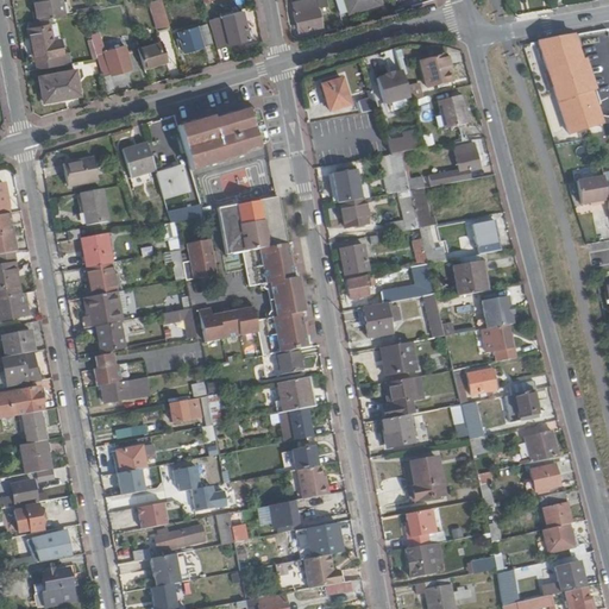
[(33,0),(37,22),(66,16),(62,0),(33,0)]
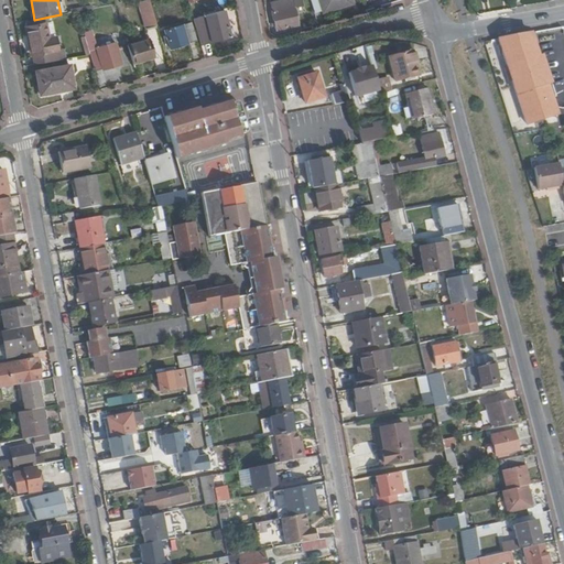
[(145,30),(156,28),(148,0),(138,2),(145,30)]
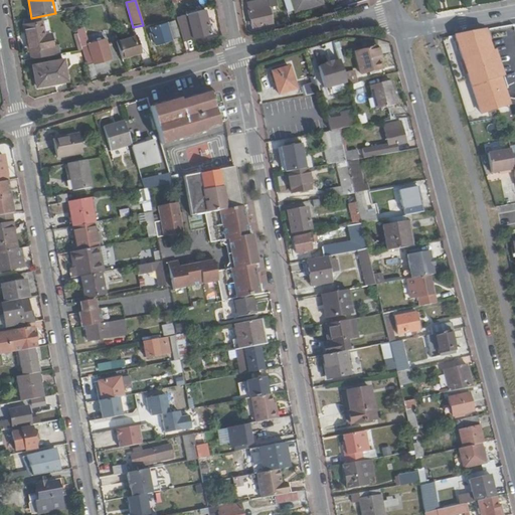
[(255,0),(246,2),(251,26),(271,22),(268,6),(275,5),(274,0),(255,0)]
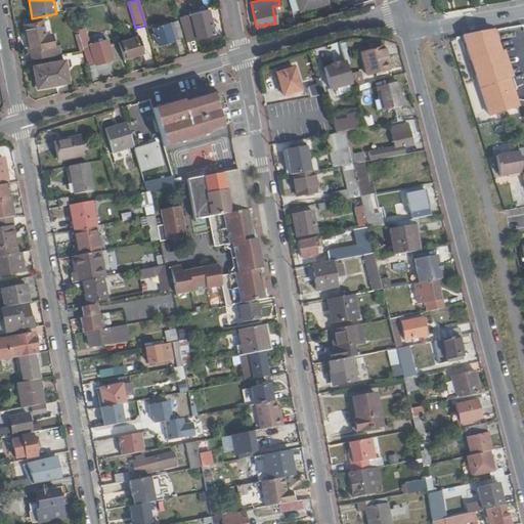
[(287,0),(291,10),(299,8),(300,11),(328,3),(325,0),(287,0)]
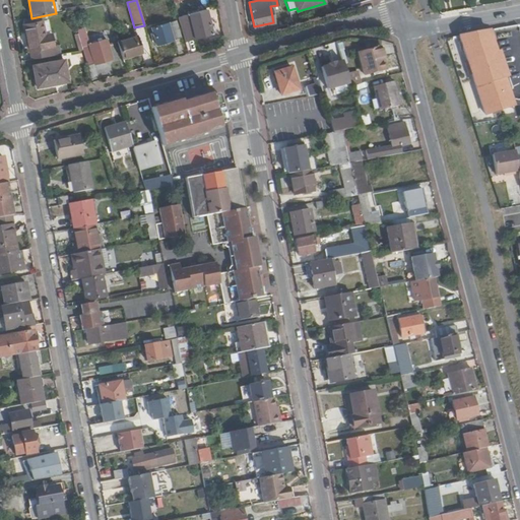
[(177,17),(185,42),(211,35),(205,10),(177,17)]
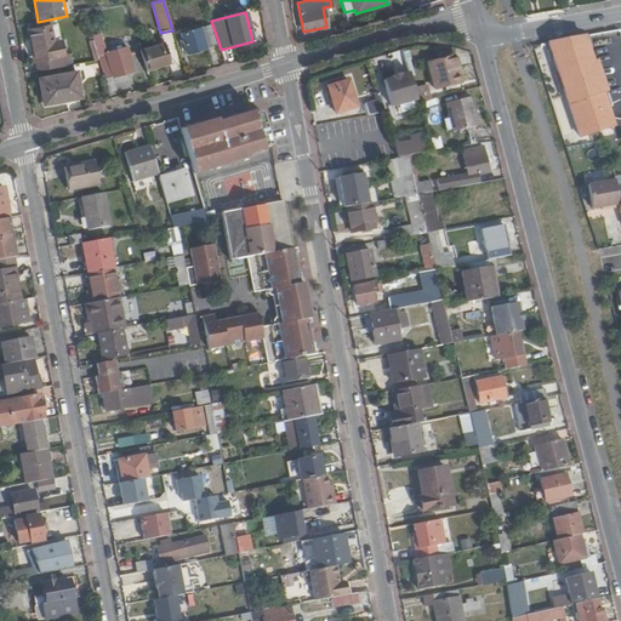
[(35,63),(36,72),(73,64),(70,55),(64,56),(58,23),(27,30),(34,63),(35,63)]
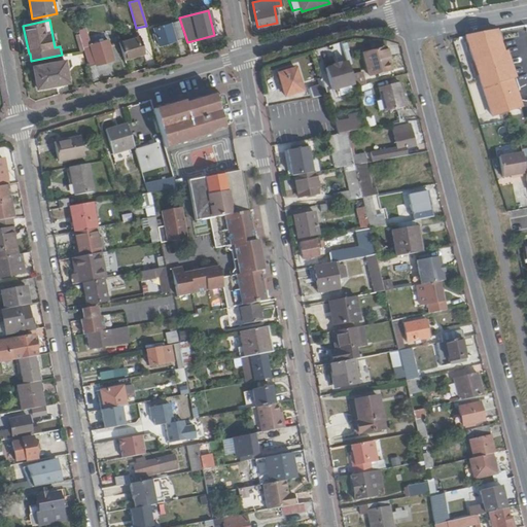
[(169,24),(174,40),(182,38),(177,22),(169,24)]
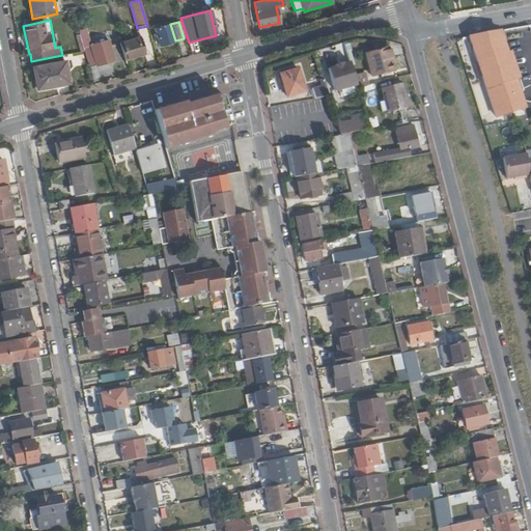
[(159,46),(175,40),(170,24),(154,29),(159,46)]
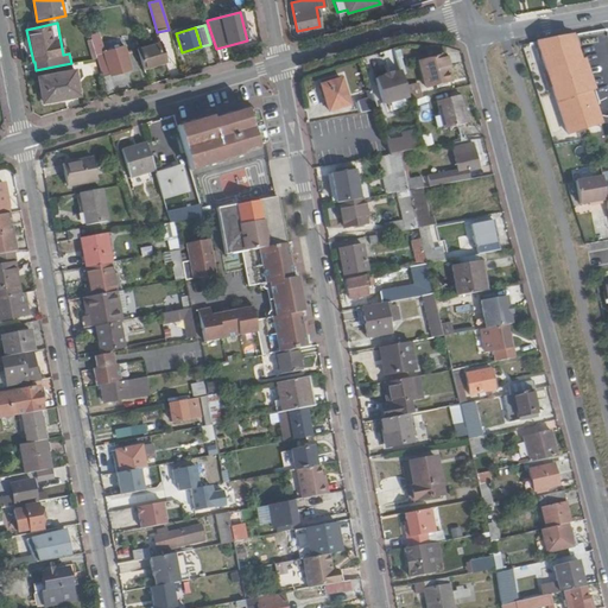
[(600,124),(576,46),(593,44),(590,33),(536,43),(567,134),(600,124)]
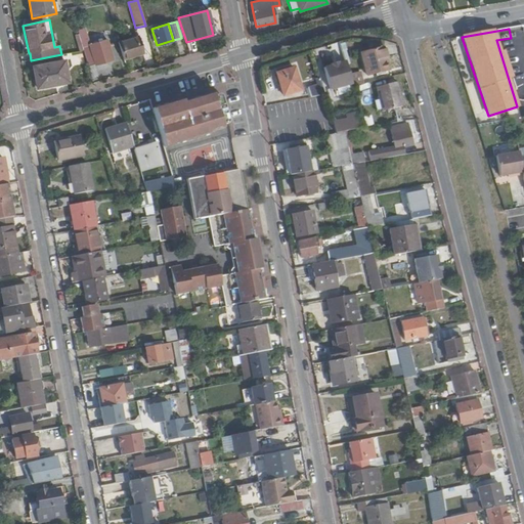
[(84,51),(88,66),(112,58),(106,40),(88,46),(84,33),(79,34),(84,51)]
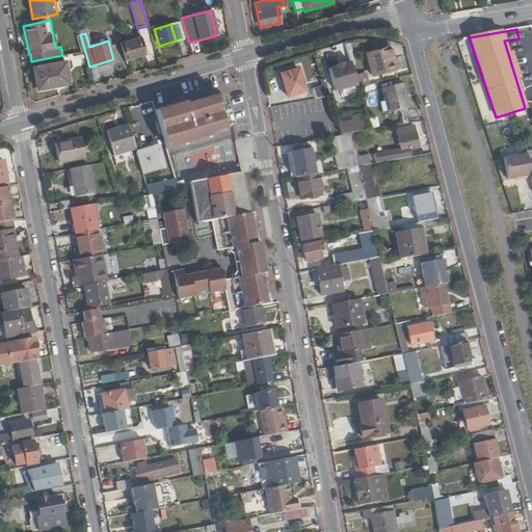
[(144,54),(140,37),(121,43),(127,60),(144,54)]
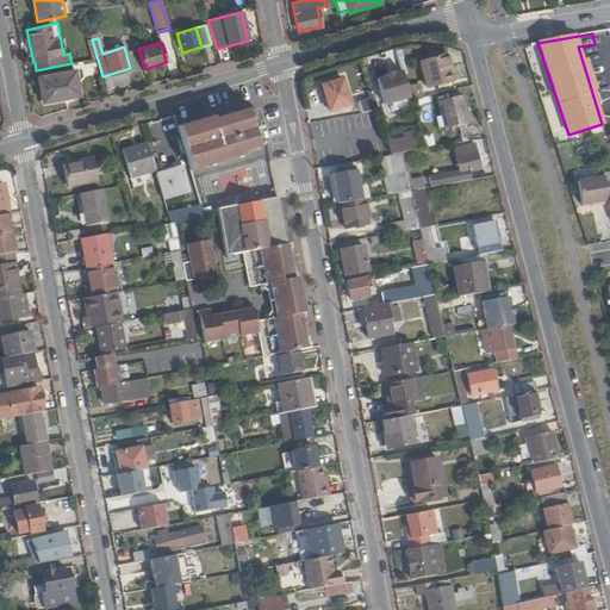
[(454,81),(448,56),(423,63),(430,88),(440,86),(454,81)]
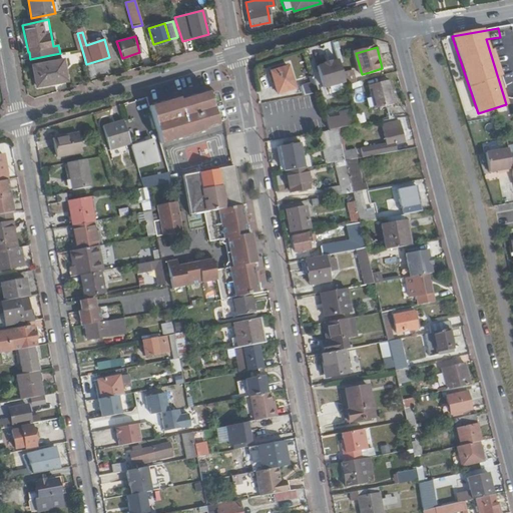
[(35,86),(50,83),(49,81),(66,78),(63,60),(32,65),(35,86)]
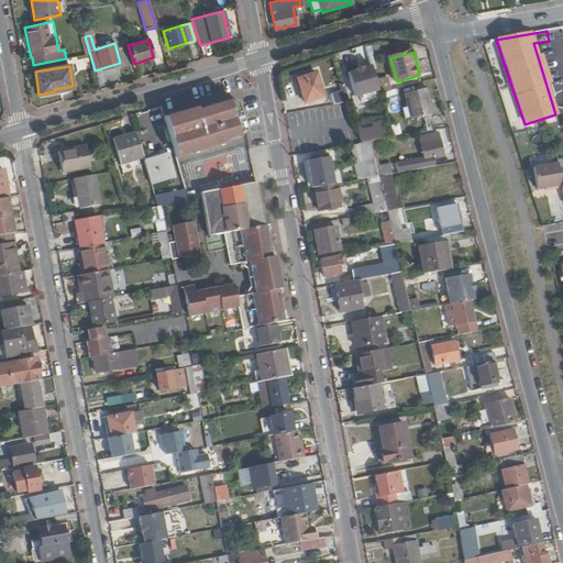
[(356,98),(379,90),(376,80),(373,67),(365,69),(357,72),(350,74),(356,98)]
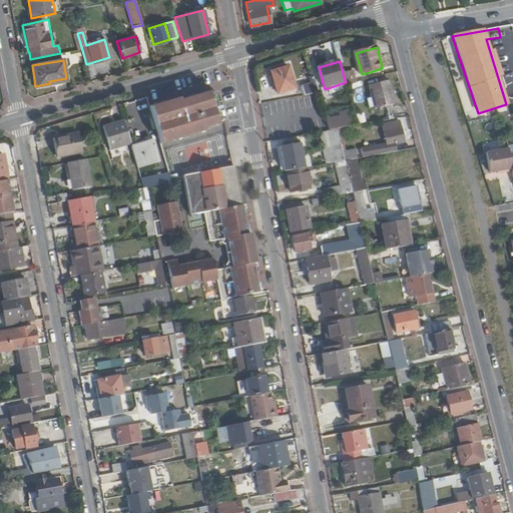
[(273,71),(280,93),(296,88),(290,66),(273,71)]
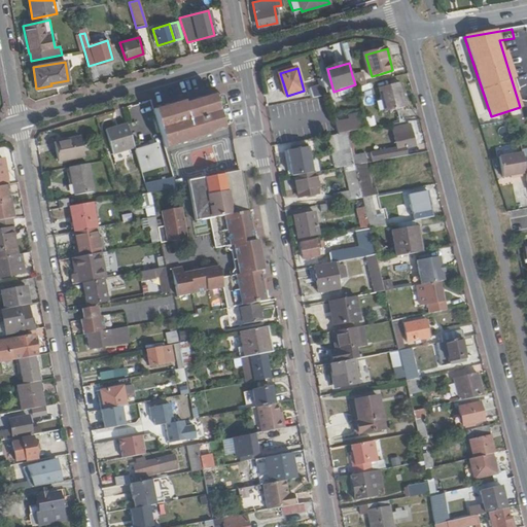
[(355,84),(356,88),(369,84),(365,71),(352,75),(355,84)]
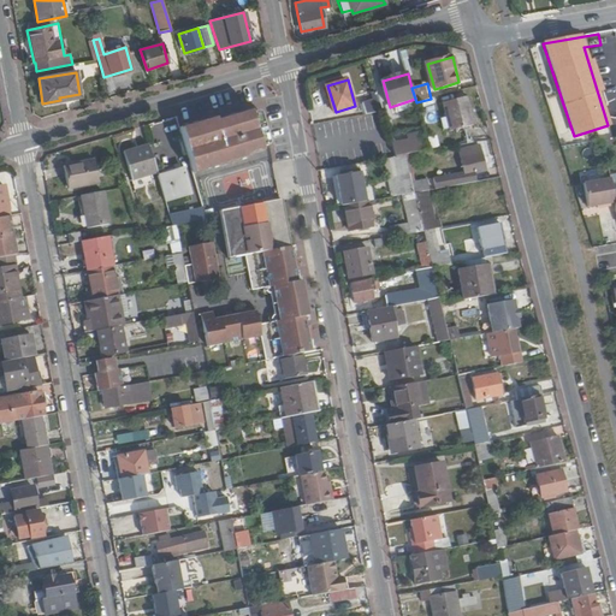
[(443,102),(450,131),(475,125),(468,96),(443,102)]
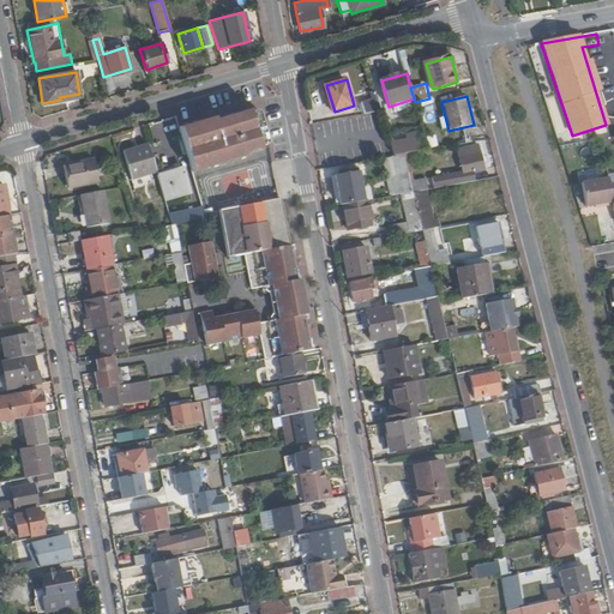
[(366,114),(383,110),(379,98),(362,103),(366,114)]
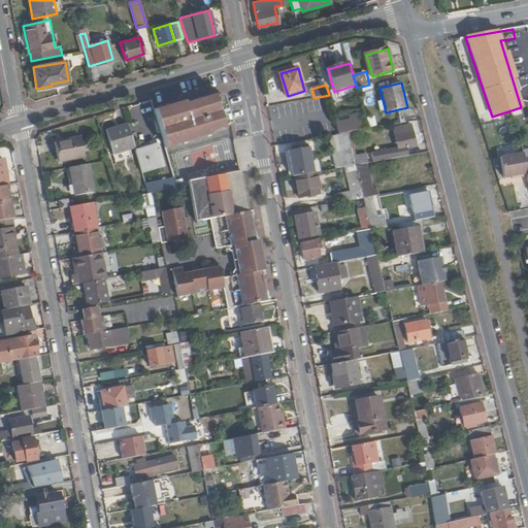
[(160,109),(156,110),(165,146),(169,145),(171,140),(176,138),(180,142),(186,141),(186,144),(209,138),(208,135),(217,133),(216,130),(223,128),(227,127),(229,123),(223,99),(219,97),(215,98),(207,100),(206,98),(185,103),(184,100),(175,102),(176,105),(171,106),(169,112),(164,113),(160,109)]
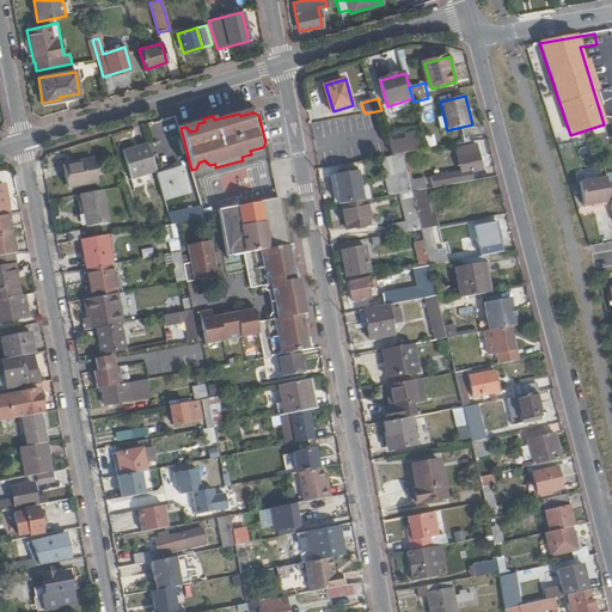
[(203,118),(179,124),(181,128),(185,127),(190,132),(196,130),(199,123),(204,122),(203,118)]
